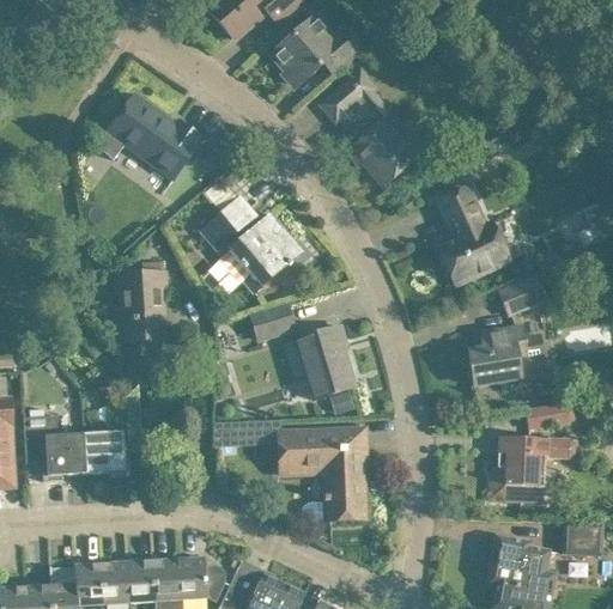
[(275,22),(301,0),(217,0),(207,8),(208,10),(208,8),(231,35),(230,36),(231,37),(265,10),(275,22)]
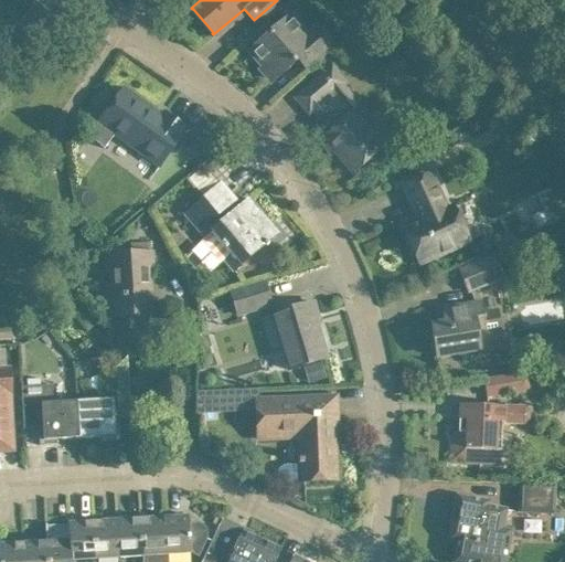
[(284,19),(248,49),(262,64),(274,78),(298,57),(307,69),(336,43),(316,21),(306,30),(304,28),(296,34),(284,19)]
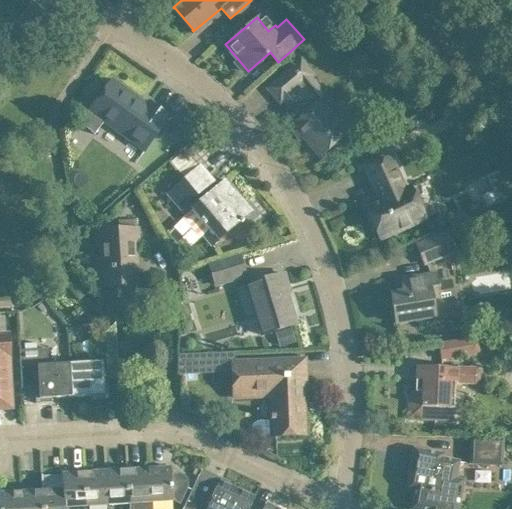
[(300,58),(267,86),(280,100),(283,98),(300,117),(293,123),(319,154),(356,122),(341,105),(333,112),(326,104),(330,100),(309,75),(312,72),(300,58)]
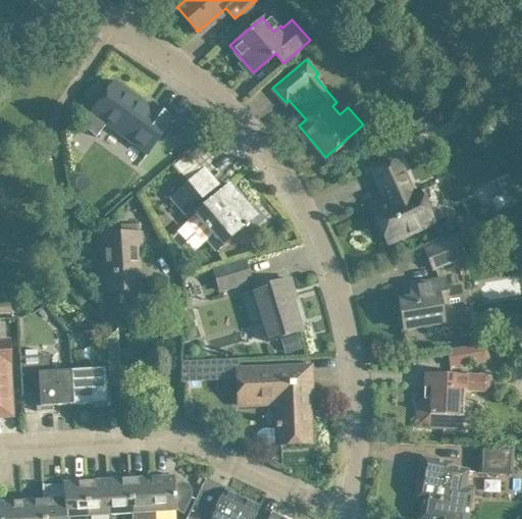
[(91,110),(81,123),(96,135),(105,121),(127,138),(131,135),(149,148),(172,116),(152,102),(148,109),(138,102),(140,99),(113,80),(91,110)]
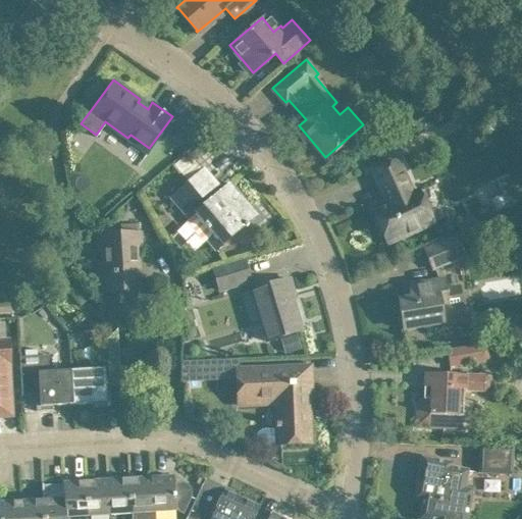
[(177,131),(172,138),(184,147),(190,139),(177,131)]
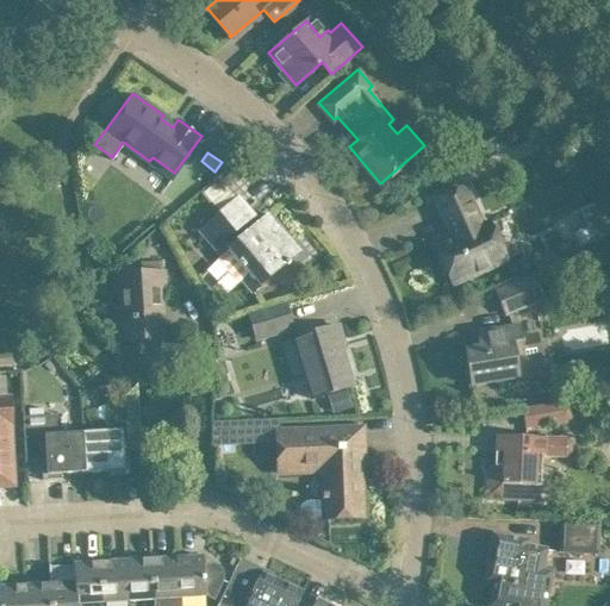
[(465,186),(436,199),(453,237),(436,244),(453,281),(505,258),(489,220),(481,224),(465,186)]
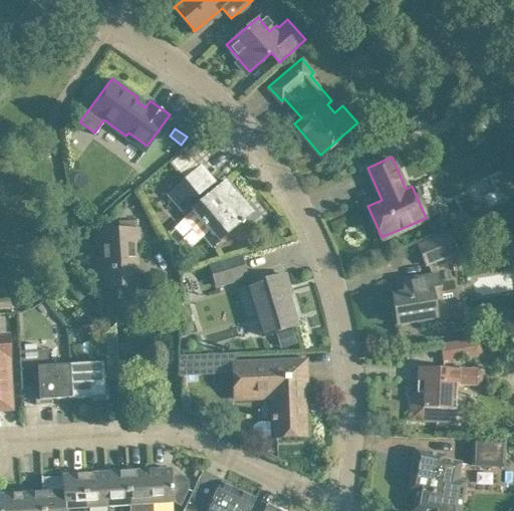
[(186,177),(168,193),(186,214),(183,217),(200,237),(203,234),(212,244),(219,238),(241,220),(242,221),(244,219),(243,218),(249,212),(241,203),(245,200),(226,179),(219,185),(211,176),(196,189),(186,177)]
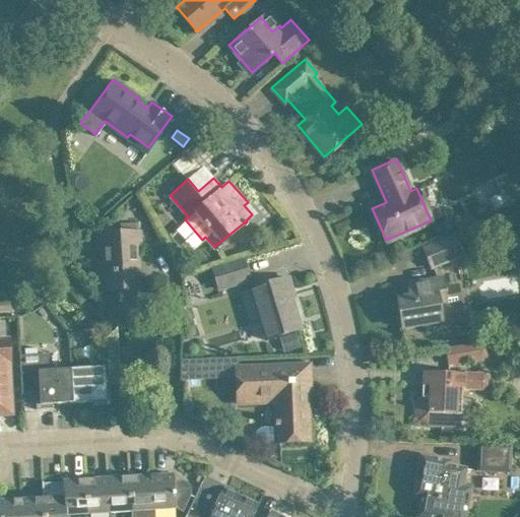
[(519,198),(512,180),(497,186),(506,206),(519,200),(519,198)]
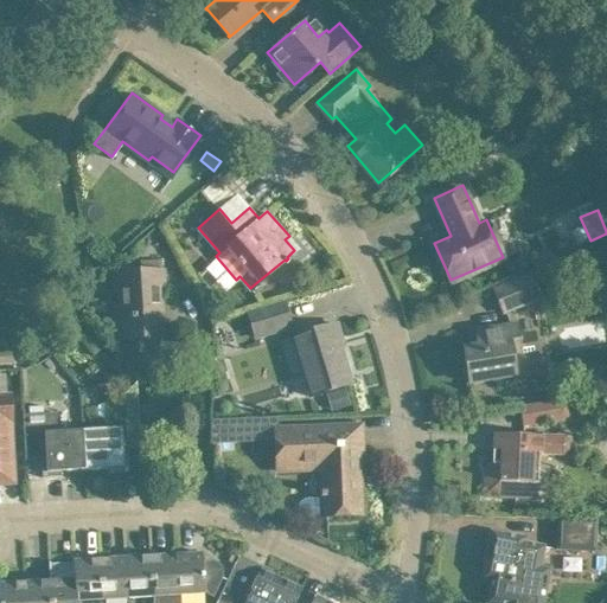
[(164,268),(115,270),(116,289),(122,289),(122,310),(115,310),(117,338),(161,335),(159,287),(165,287),(164,268)]
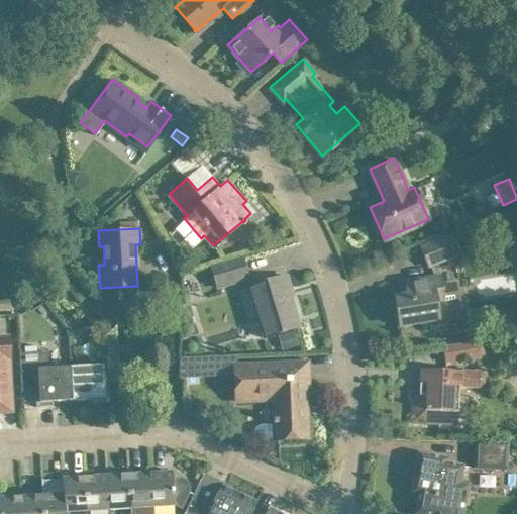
[(451,232),(420,245),(428,265),(459,251),(451,232)]
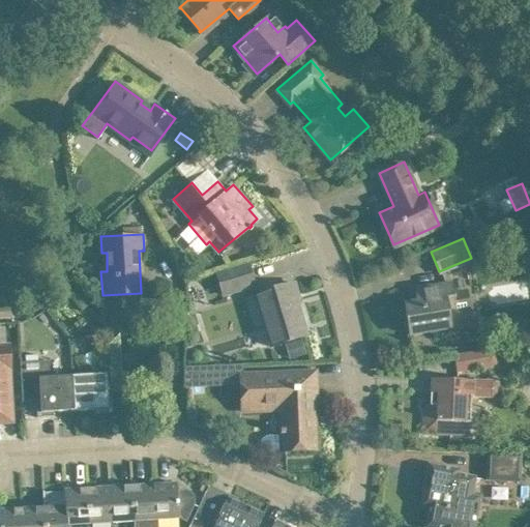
[(223,292),(254,283),(247,263),(216,272),(223,292)]
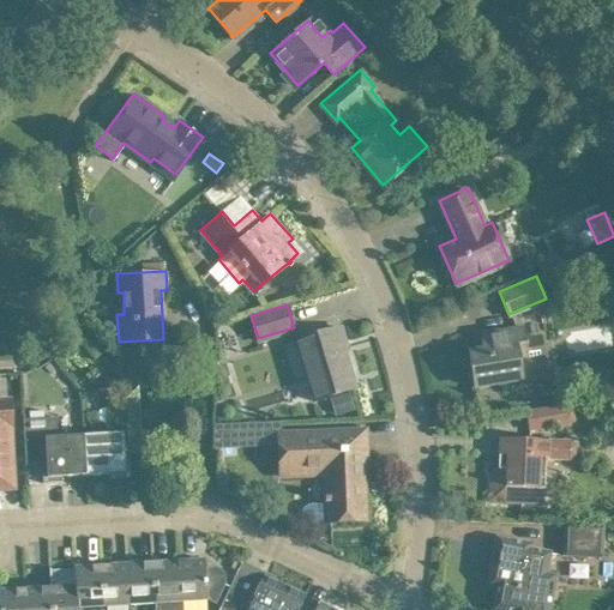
[(341,327),(341,326),(295,339),(313,398),(355,386),(343,348),(342,348),(336,328),(341,327)]
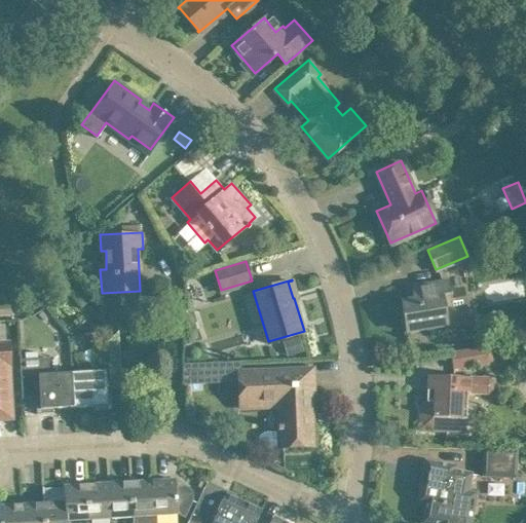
[(417,298),(402,301),(407,330),(446,324),(447,328),(468,324),(462,285),(448,287),(447,279),(412,286),(412,291),(416,290),(417,298)]
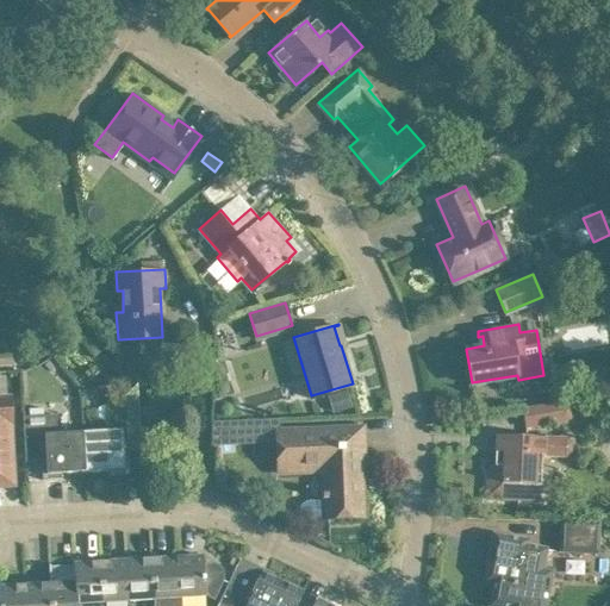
[(141,450),(142,450),(137,381),(125,395),(128,437),(141,450)]
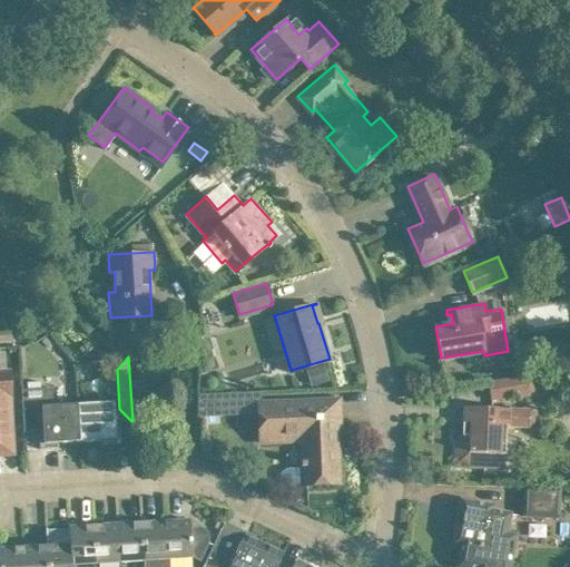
[(325,361),(306,367),(312,384),(331,379),(325,361)]
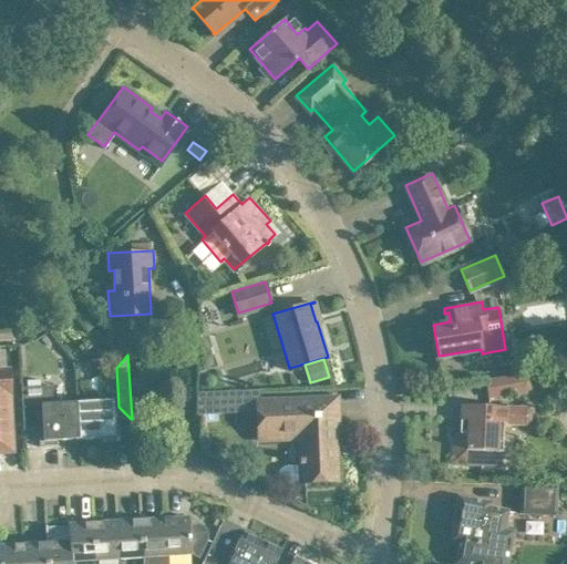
[(0,449),(12,449),(9,395),(10,395),(9,367),(8,367),(8,368),(0,368),(0,449)]
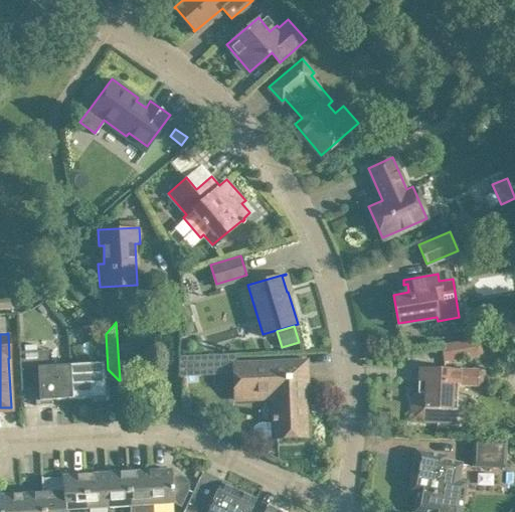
[(475,338),(441,344),(443,359),(477,353),(475,338)]
